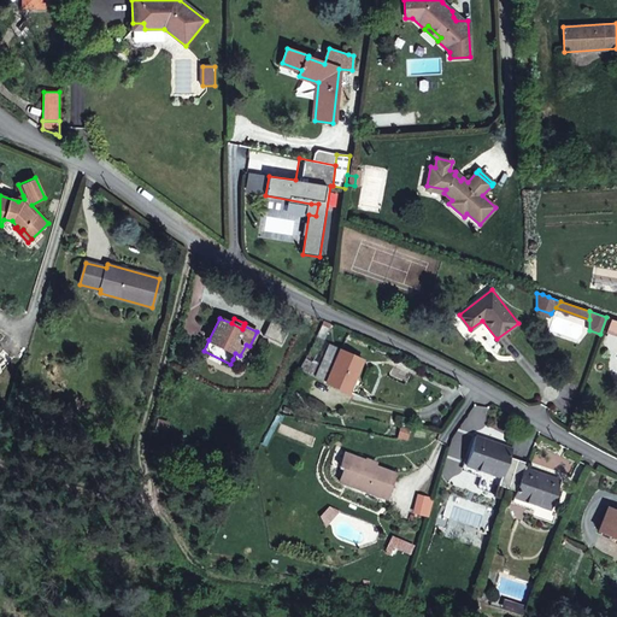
[(330,325),(323,322),(322,323),(316,336),(324,340),(330,325)]
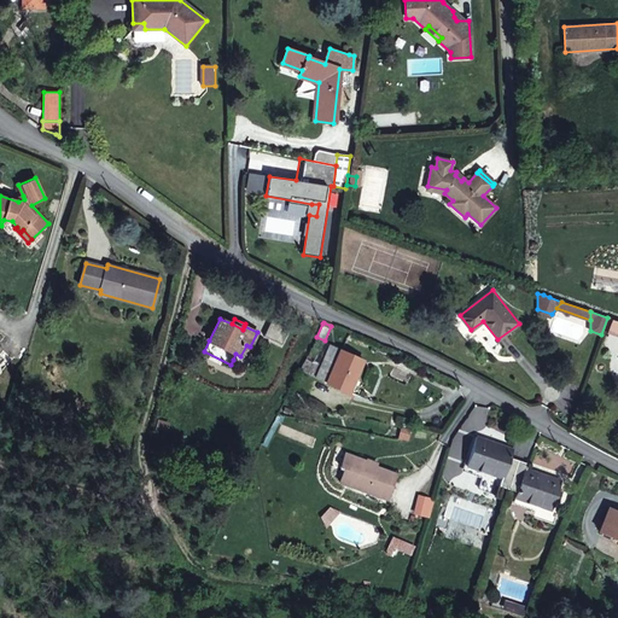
[(304,331),(286,330),(285,339),(286,339),(303,340),(304,333),(304,331)]
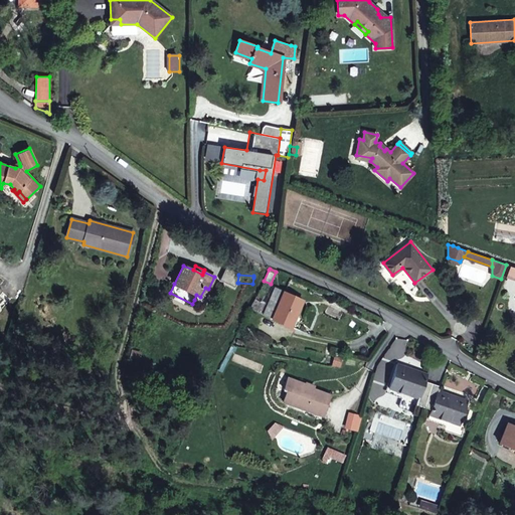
[(263,283),(253,278),(252,284),(261,288),(263,283)]
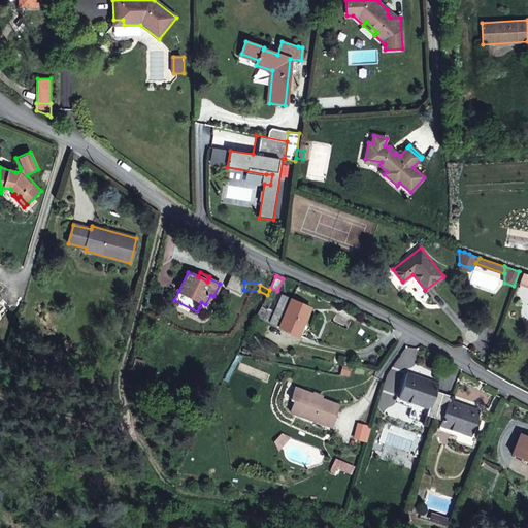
[(209,306),(213,296),(210,295),(205,304),(201,302),(199,307),(206,311),(209,306)]
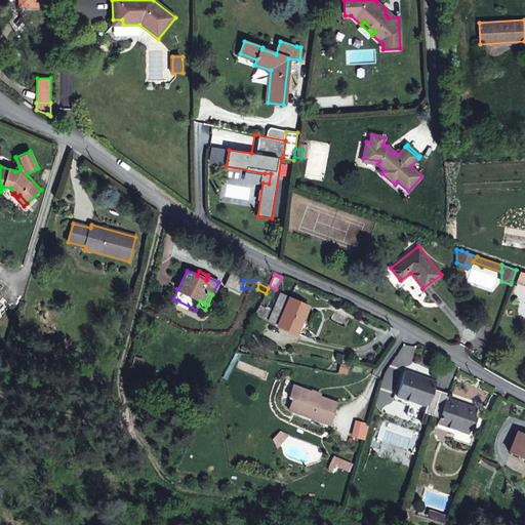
[(307,306),(290,298),(281,293),(273,312),(282,316),(278,325),(297,333),(304,318),(301,317),(307,306)]
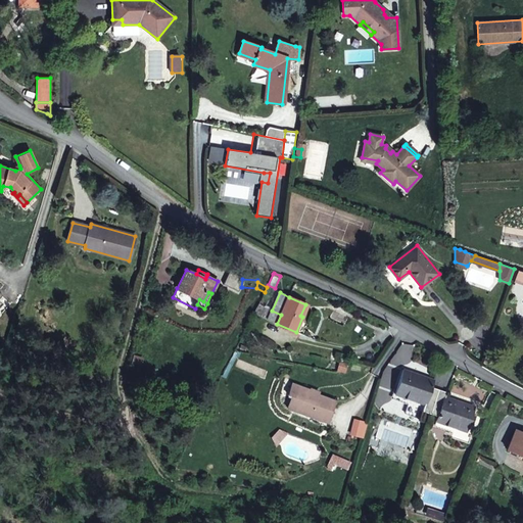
[(272,311),(258,304),(253,313),(268,320),(272,311)]
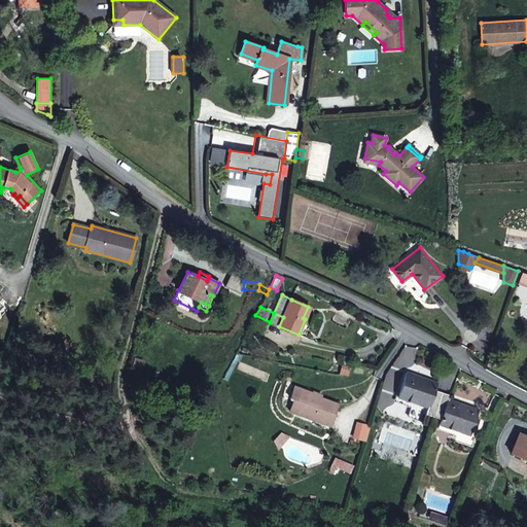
[(303,337),(315,310),(310,308),(305,319),(299,335),(303,337)]
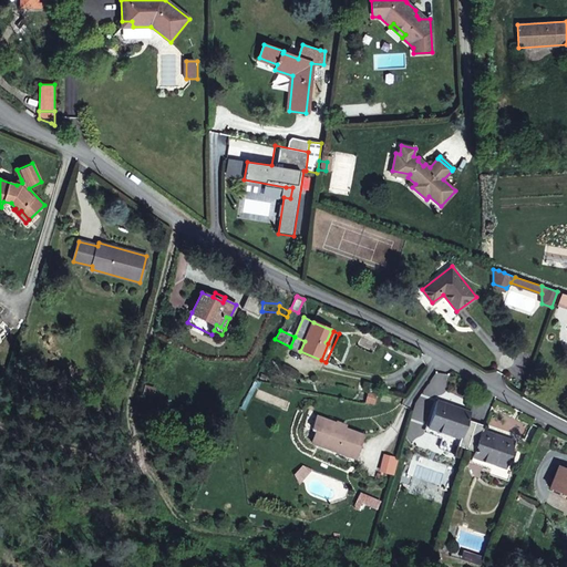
[(305,341),(295,337),(290,347),(300,351),(305,341)]
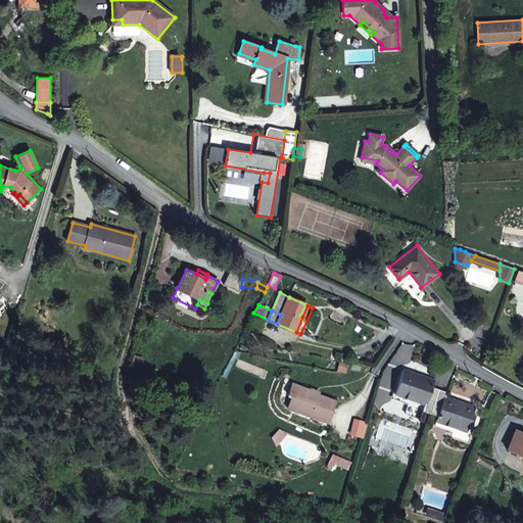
[(347,363),(339,361),(337,370),(345,372),(347,363)]
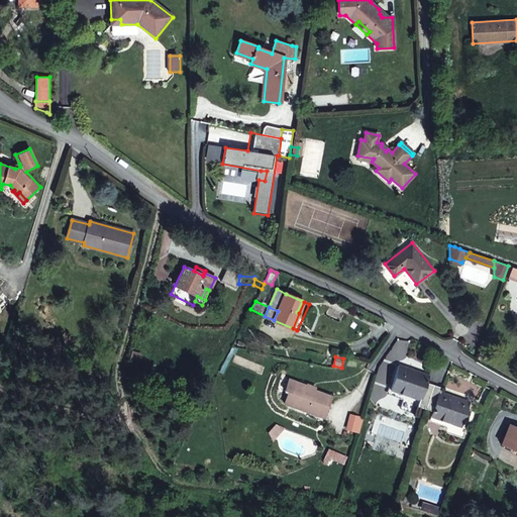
[(429,376),(399,366),(391,389),(405,395),(403,400),(400,408),(415,413),(417,405),(426,408),(433,385),(426,382),(429,376)]
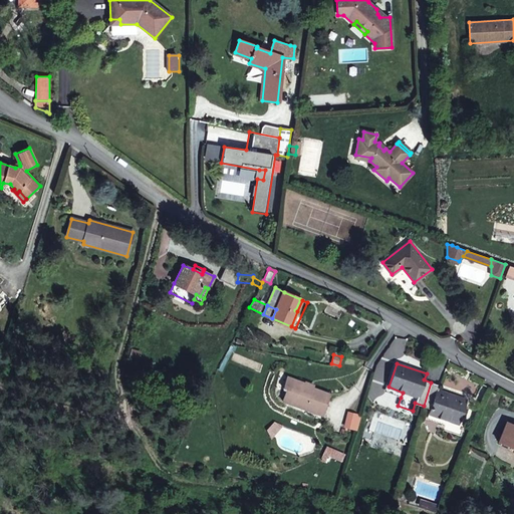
[(294,379),(288,377),(284,388),(287,389),(291,390),(294,379)]
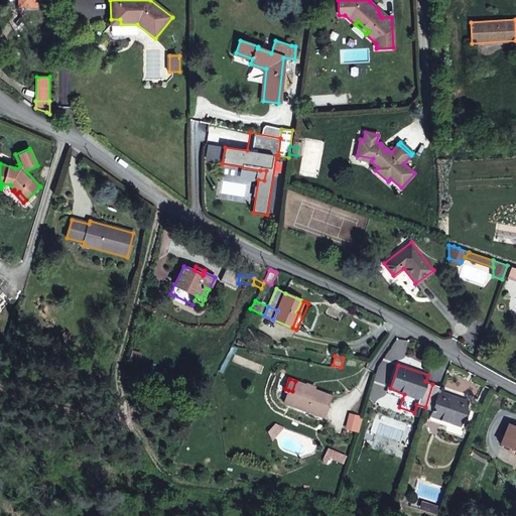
[(312,392),(305,389),(307,385),(295,381),(292,391),(288,390),(284,402),(324,416),(331,396),(313,389),(312,392)]
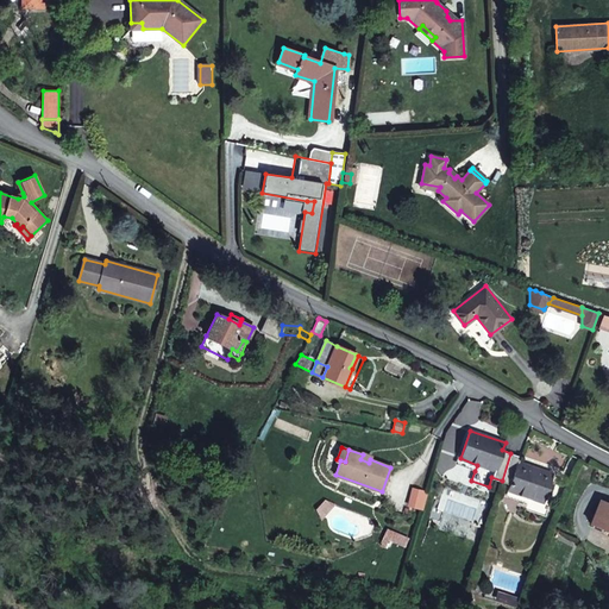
[(372,454),(364,452),(363,454),(360,459),(369,463),(370,459),(372,454)]
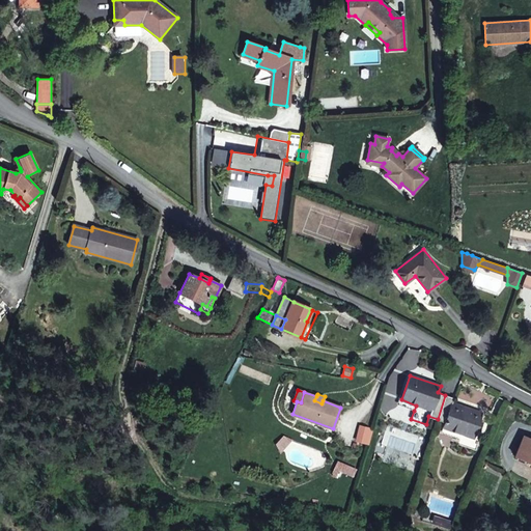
[(481,413),(452,402),(453,398),(445,395),(438,419),(444,422),(443,427),(457,432),(473,438),(481,413)]
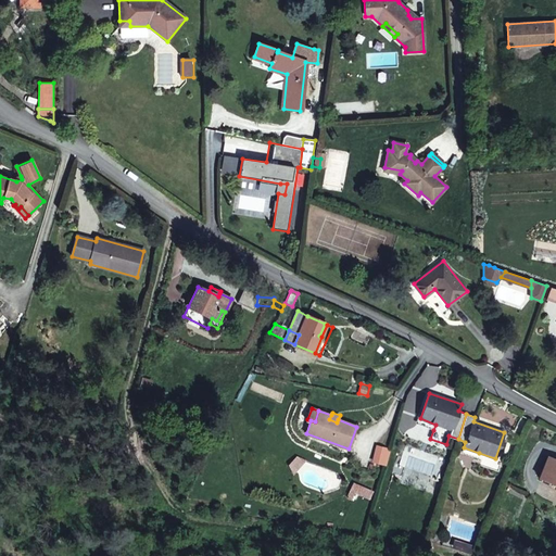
[(436,425),(420,418),(418,425),(433,430),(436,425)]
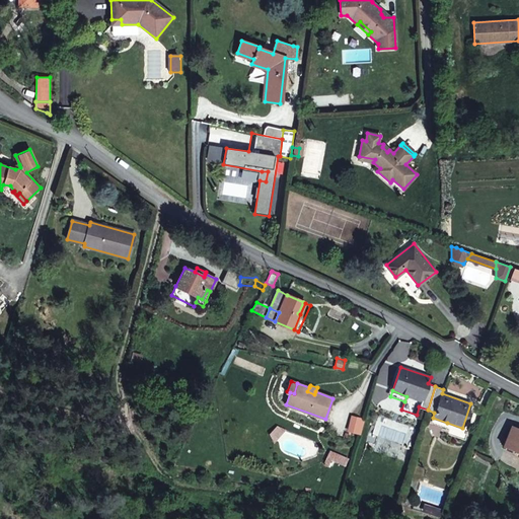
[(462,428),(447,423),(446,427),(449,428),(448,434),(453,435),(465,439),(468,430),(462,428)]
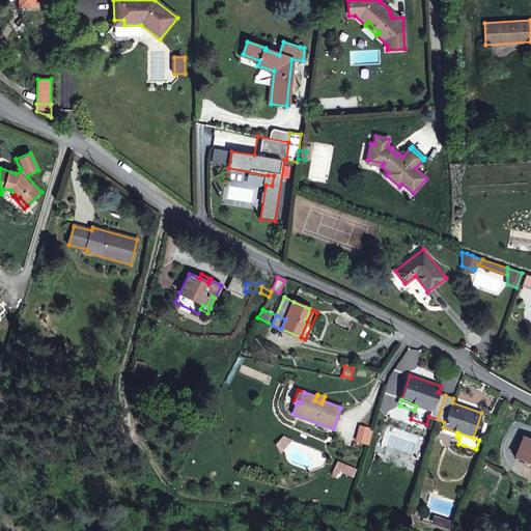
[(530,439),(524,436),(514,457),(530,464),(530,439)]
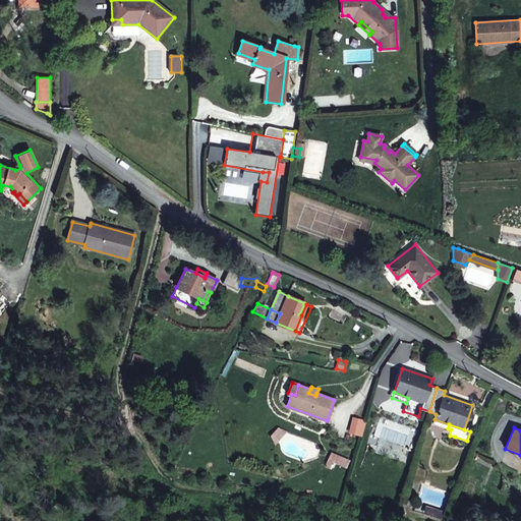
[(286,431),(279,428),(271,437),(274,443),(286,431)]
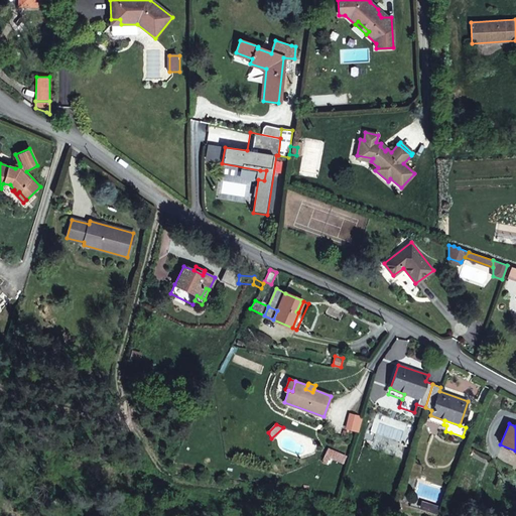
[(340,454),(329,448),(326,455),(337,460),(340,454)]
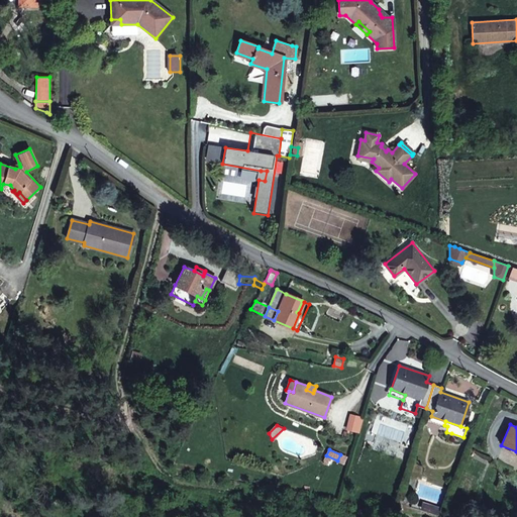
[(440,505),(414,496),(413,499),(411,506),(420,509),(423,502),(432,505),(439,508),(440,505)]
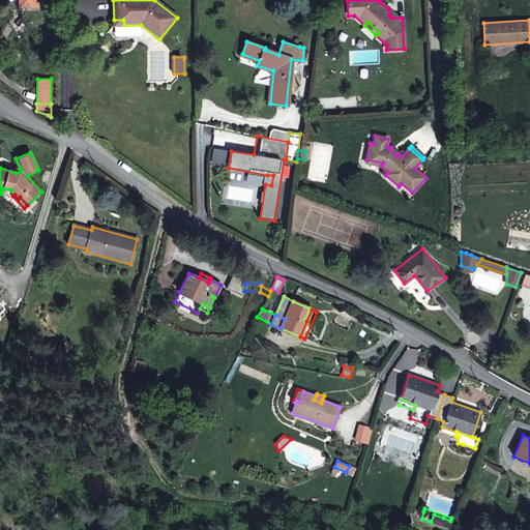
[(443,518),(434,514),(431,522),(440,526),(443,518)]
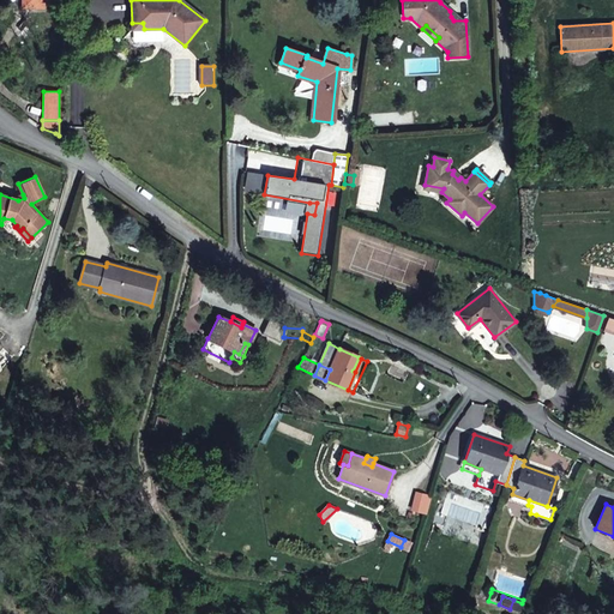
[(522,603),(513,600),(510,609),(519,612),(522,603)]
